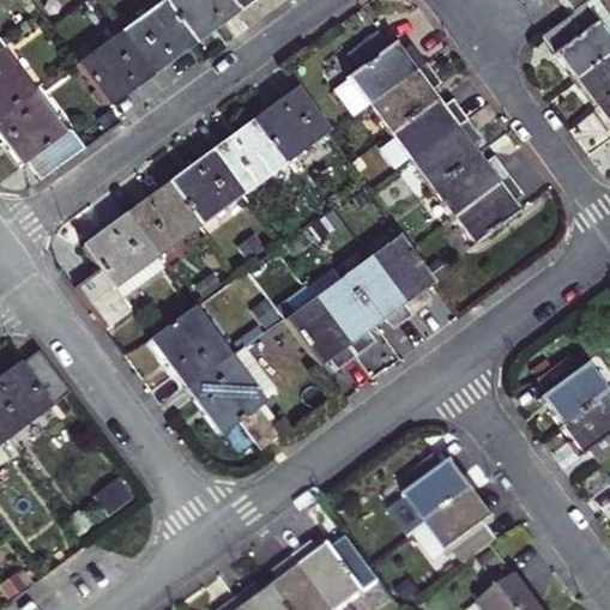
[(164,0),(127,26),(157,70),(201,37),(174,0),(164,0)]
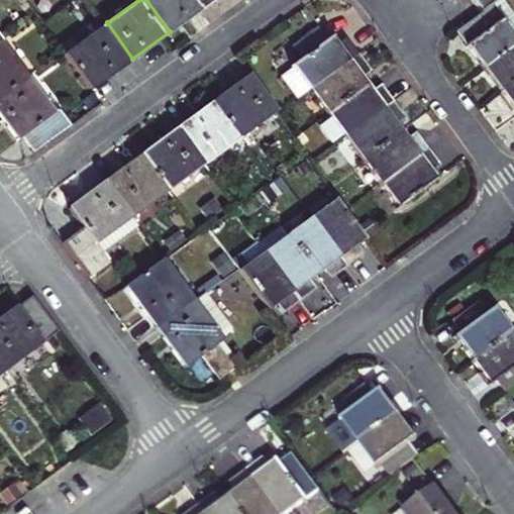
[(146,0),(170,31),(204,7),(198,0),(146,0)]
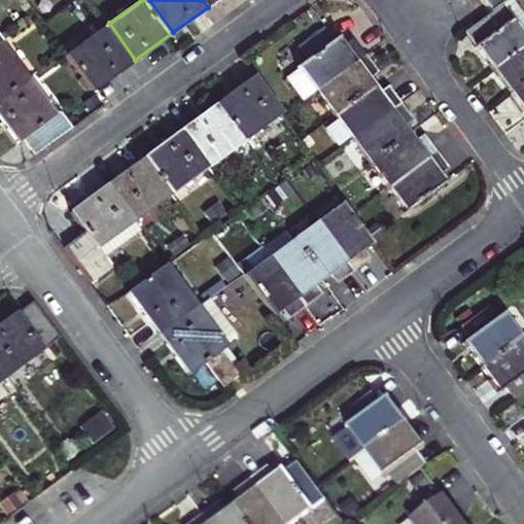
[(467,31),(494,68),(523,45),(523,10),(516,0),(510,0),(493,12),(467,31)]
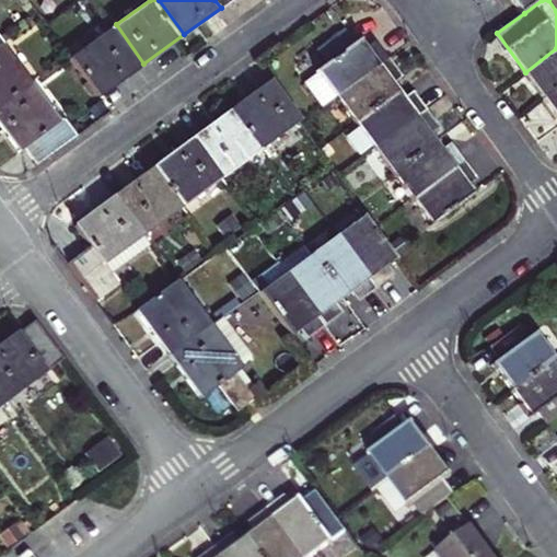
[(513,0),(524,13),(542,0),(513,0)]
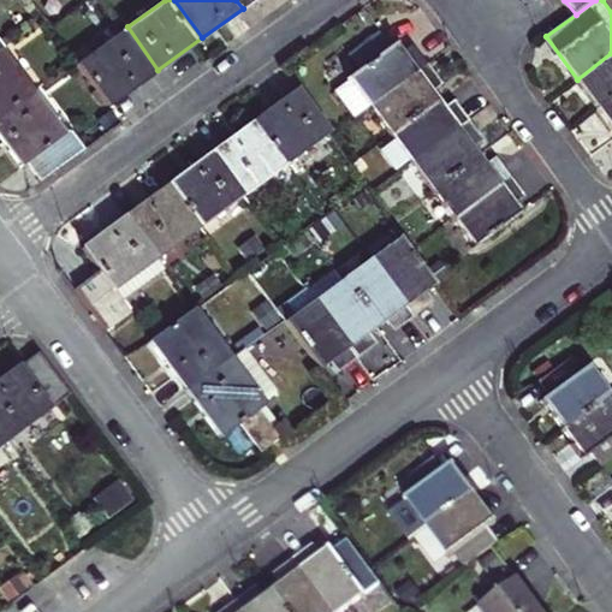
[(128,27),(82,60),(113,102),(158,70),(128,27)]
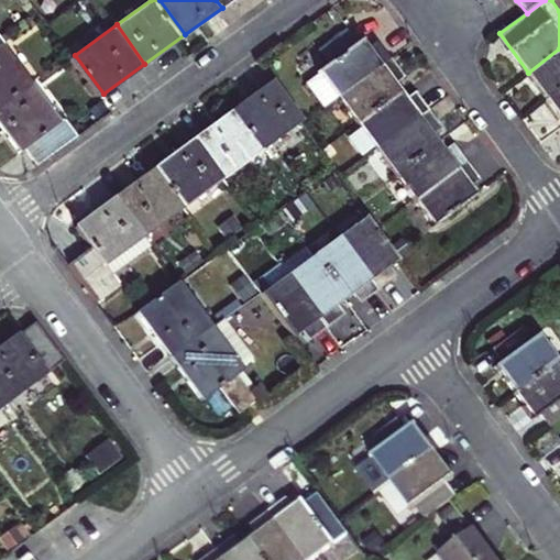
[(327,106),(339,96),(393,57),(379,37),(369,45),(363,37),(307,79),(327,106)]
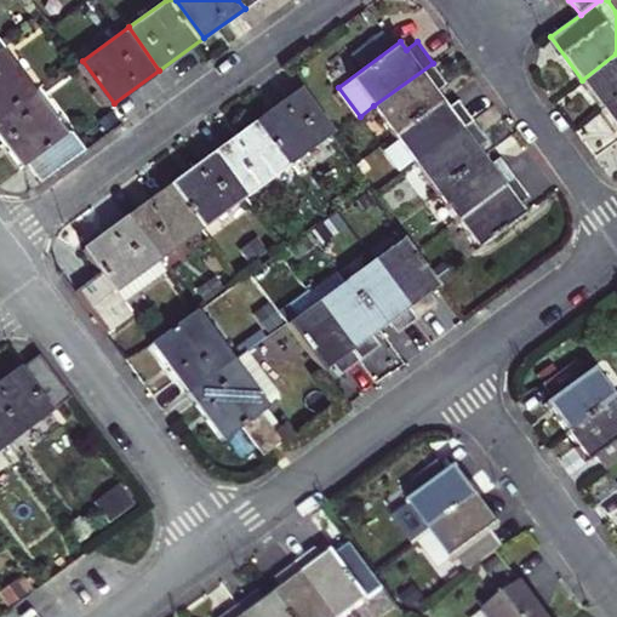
[(5,47),(0,50),(0,118),(34,93),(5,47)]
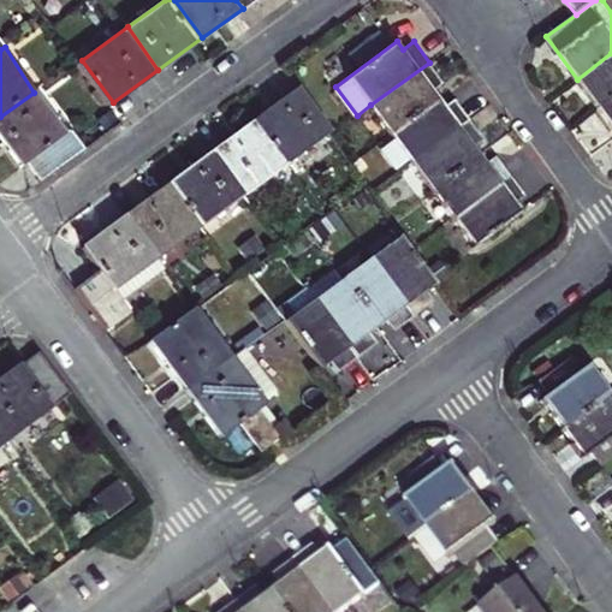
[(611,53),(577,79),(599,107),(611,97),(611,53)]
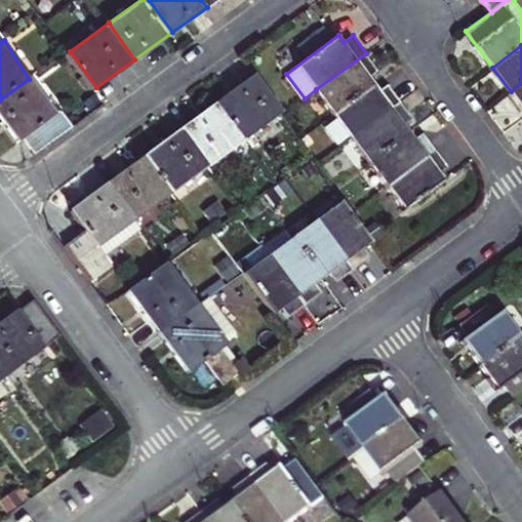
[(366,53),(316,89),(335,116),(376,86),(368,76),(377,69),(366,53)]
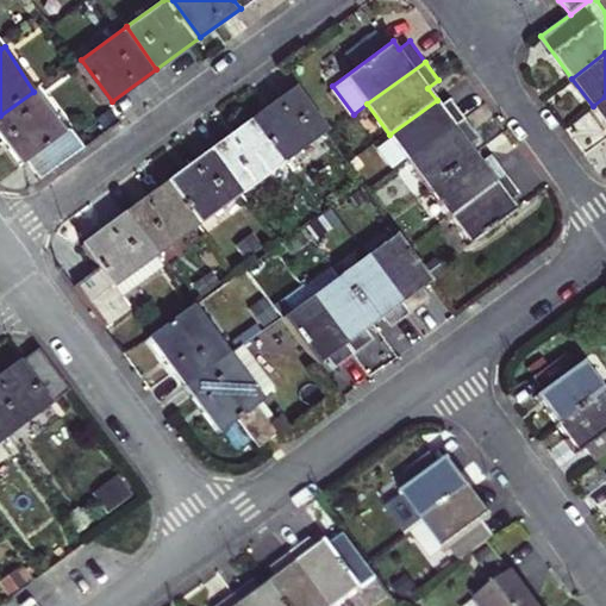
[(252,118),(285,161),(329,127),(297,86),(252,118)]
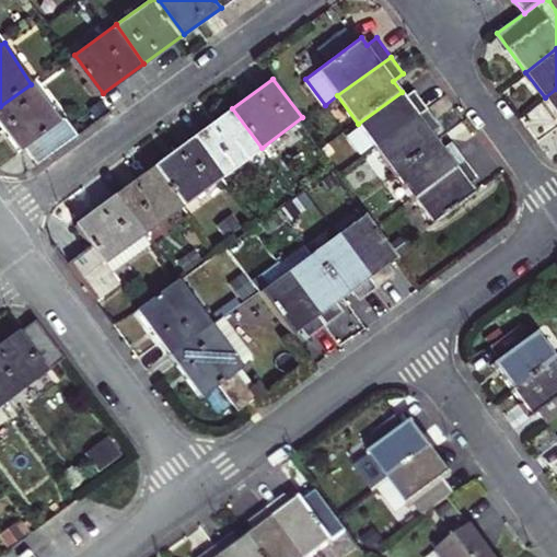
[(60,124),(31,84),(0,106),(0,120),(22,151),(26,149),(37,163),(78,134),(67,119),(60,124)]
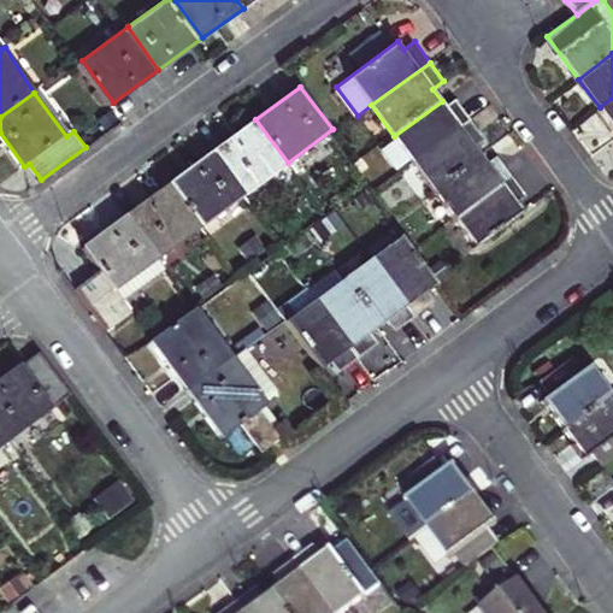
[(612,98),(600,107),(612,125),(612,98)]
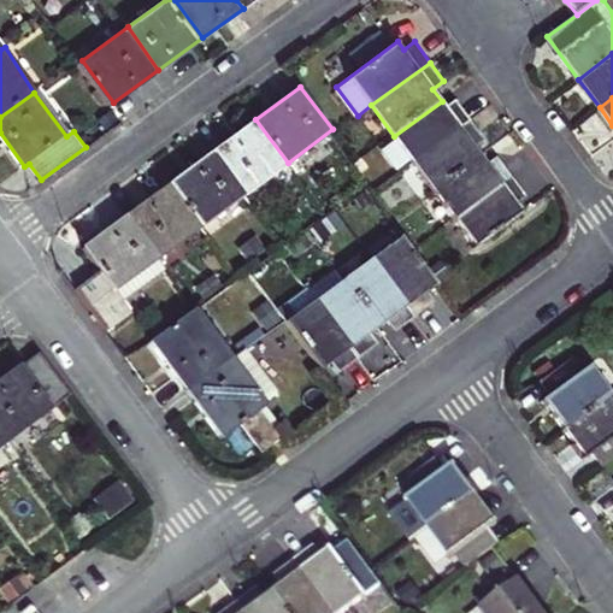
[(400,170),(414,160),(471,117),(458,99),(448,106),(442,101),(394,136),(396,139),(384,148),(400,170)]
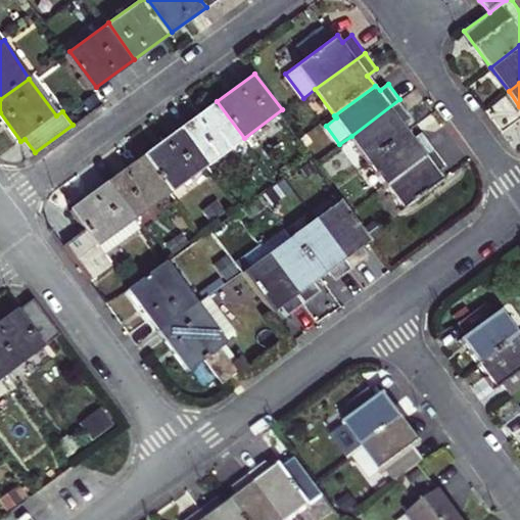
[(351,136),(370,160),(410,131),(405,123),(413,116),(399,99),(351,136)]
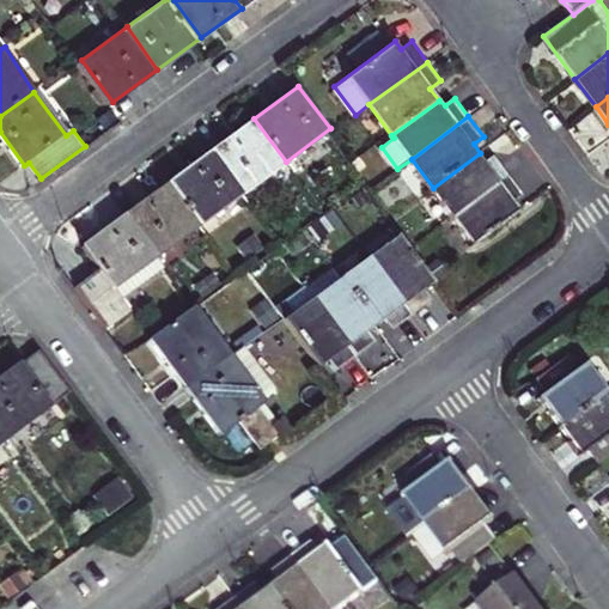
[(247,192),(286,162),(254,119),(214,148),(247,192)]
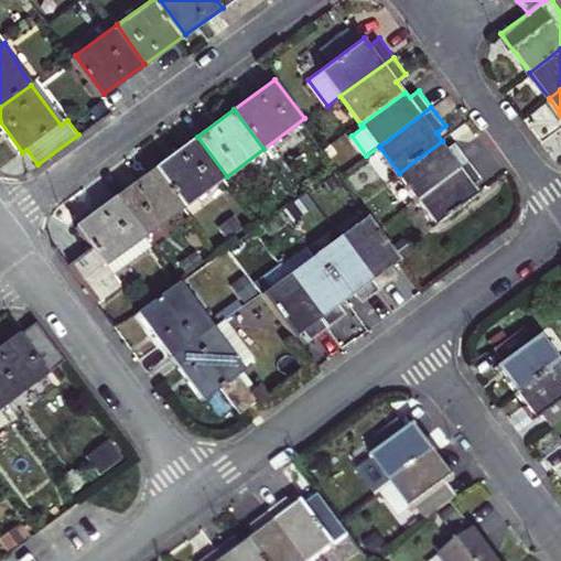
[(227,176),(197,137),(158,166),(186,206),(227,176)]
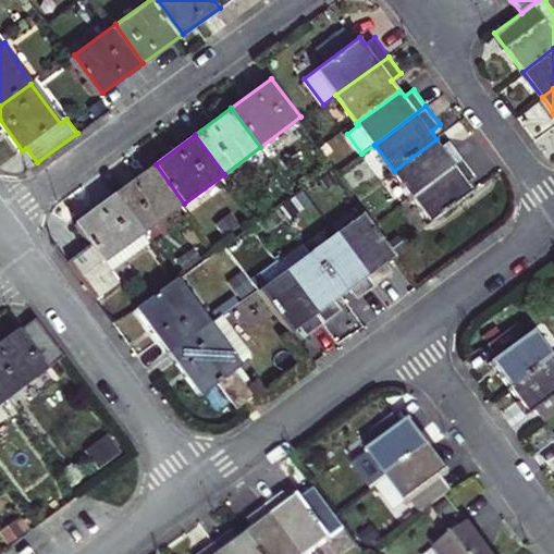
[(394,171),(413,197),(457,167),(466,160),(452,139),(442,147),(436,139),(394,171)]
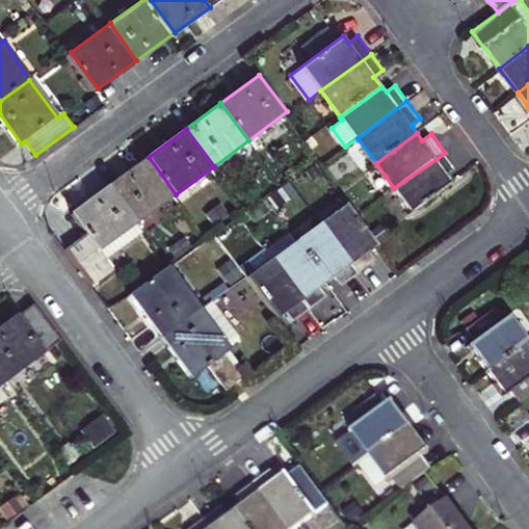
[(138,220),(176,194),(149,157),(111,184),(138,220)]
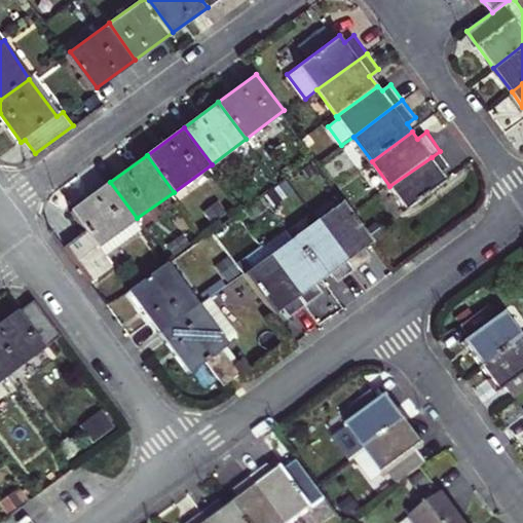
[(447,179),(432,157),(389,186),(406,209),(447,179)]
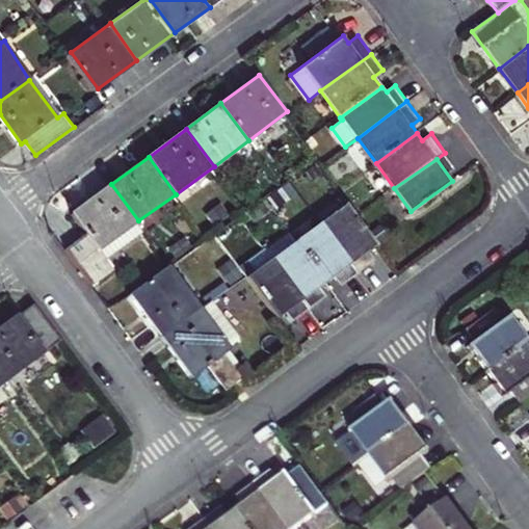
[(138,220),(111,184),(74,212),(88,232),(68,246),(95,284),(115,269),(101,247),(138,220)]
